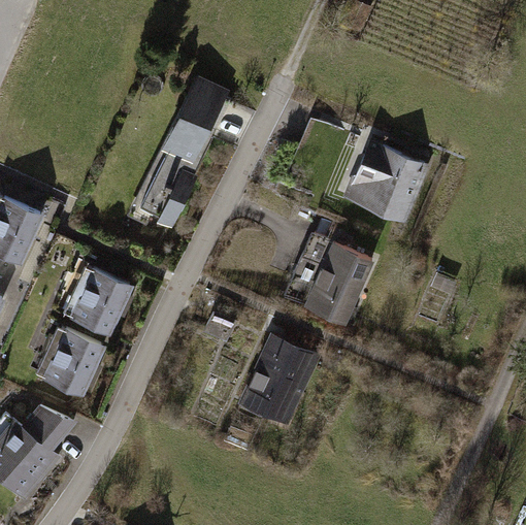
[(194,76),(134,202),(171,220),(231,94),(194,76)]
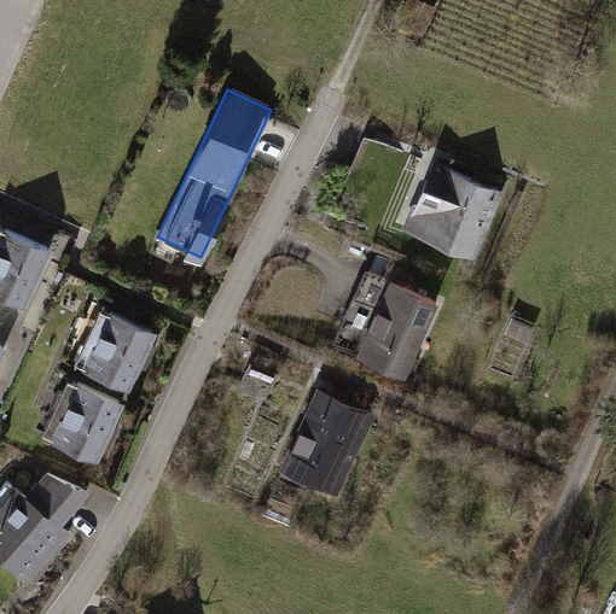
[(500,197),(434,167),(405,232),(470,262),(500,197)]
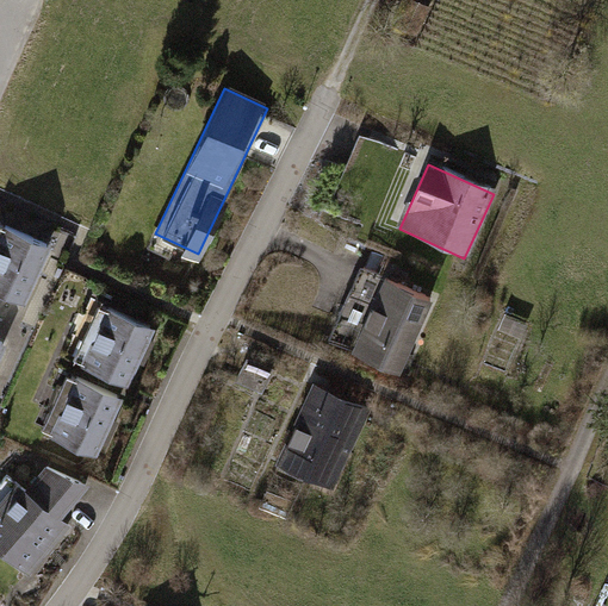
[(49,244),(0,224),(0,294),(24,305),(49,244)]
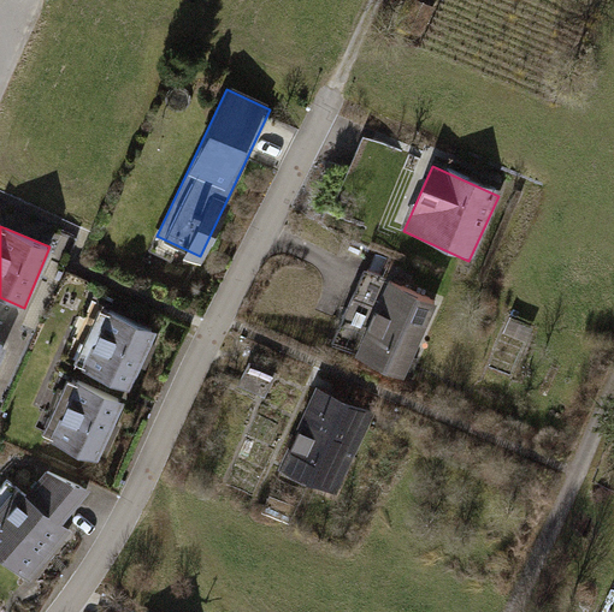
[(379,284),(350,354),(406,376),(436,307),(379,284)]
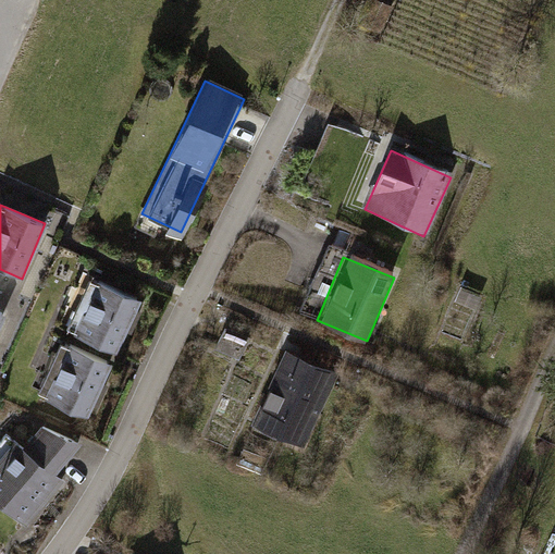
[(89,282),(69,325),(116,348),(137,305),(89,282)]
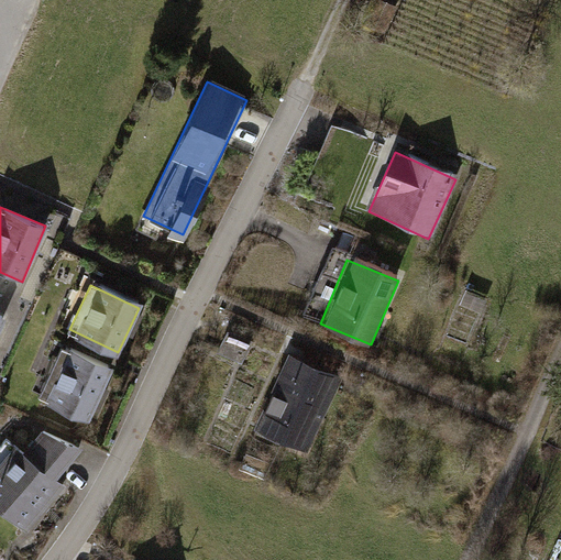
[(61,351),(40,394),(88,417),(109,374),(61,351)]
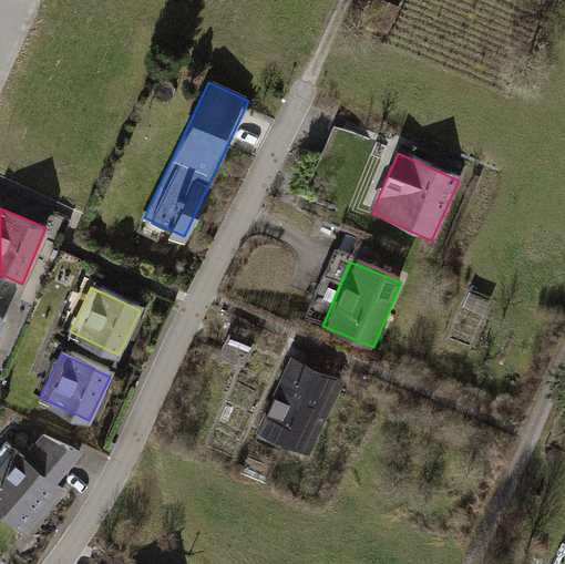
[(287,355),(252,433),(311,460),(347,381),(287,355)]
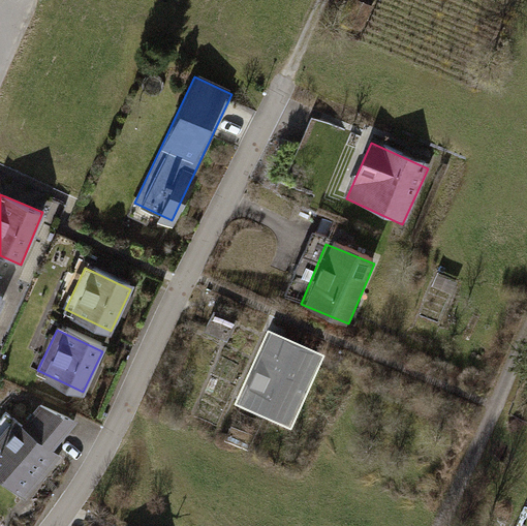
[(8,415),(0,425),(0,477),(25,499),(60,460),(52,454),(69,434),(38,406),(21,426),(8,415)]
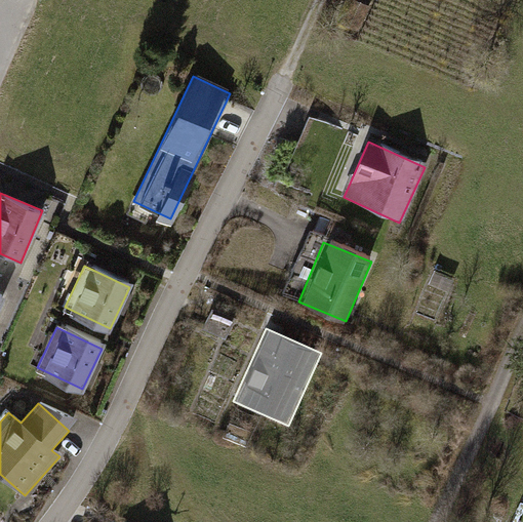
All buildings are outlined.
